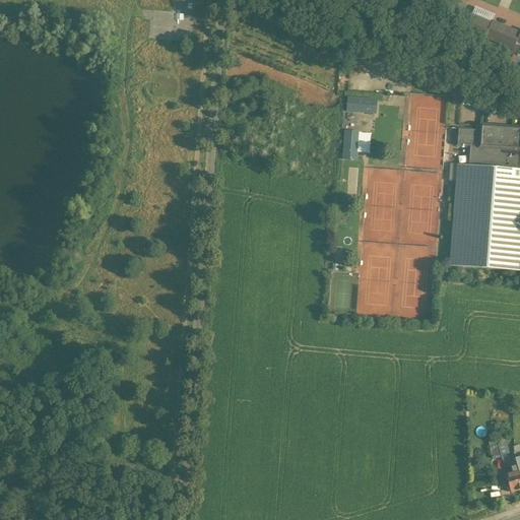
[(475,8),(470,19),(490,27),(491,26),(493,21),(495,16),(475,8)]
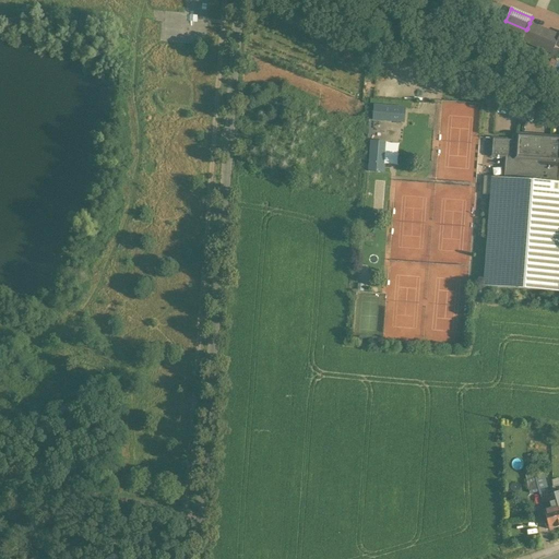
[(506,21),(500,35),(521,44),(522,42),(551,55),(550,57),(556,60),(558,52),(558,38),(558,40),(527,28),(526,30),(506,21)]
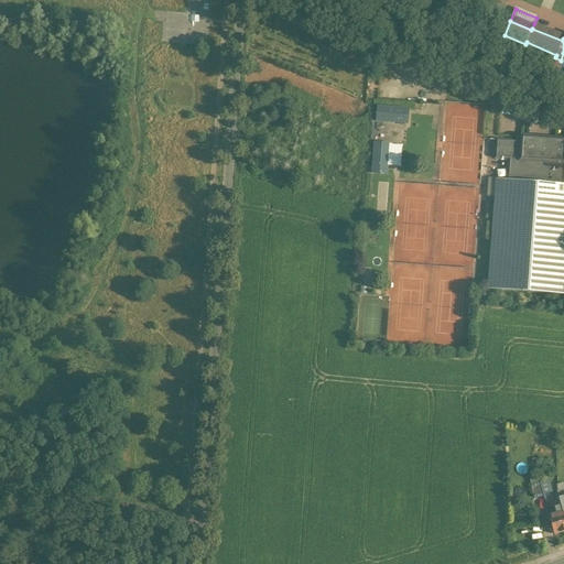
[(563,35),(534,23),(532,29),(563,41),(563,39),(563,35)]
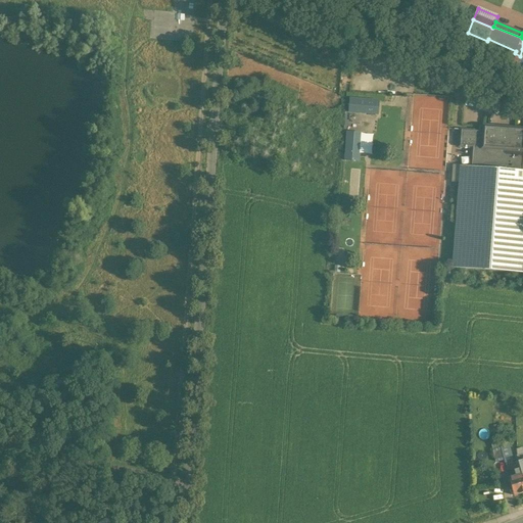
[(350,100),(349,112),(378,114),(379,102),(350,100)]
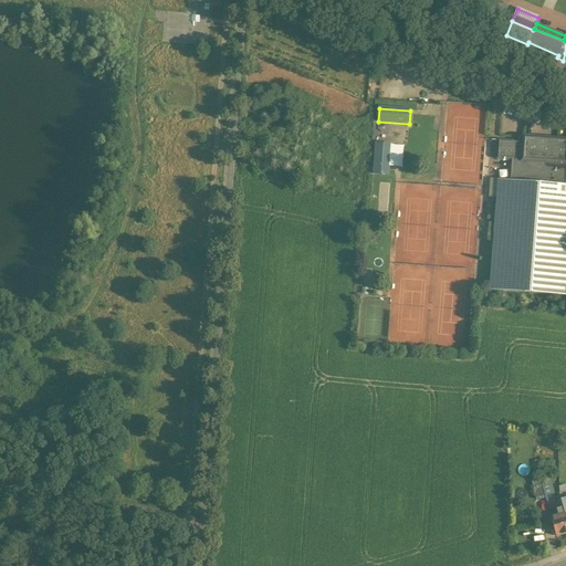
[(546,139),(540,138),(538,138),(525,137),(524,137),(524,138),(523,146),(519,146),(520,143),(520,142),(519,142),(500,140),(499,140),(499,142),(498,158),(498,159),(499,159),(499,158),(512,159),(565,164),(565,139),(555,139),(554,139),(546,139)]
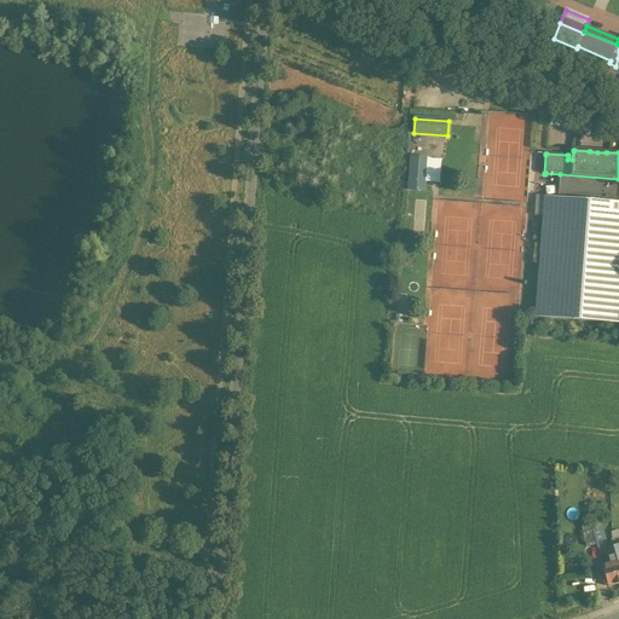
[(412,157),(410,190),(424,191),(427,158),(412,157)]
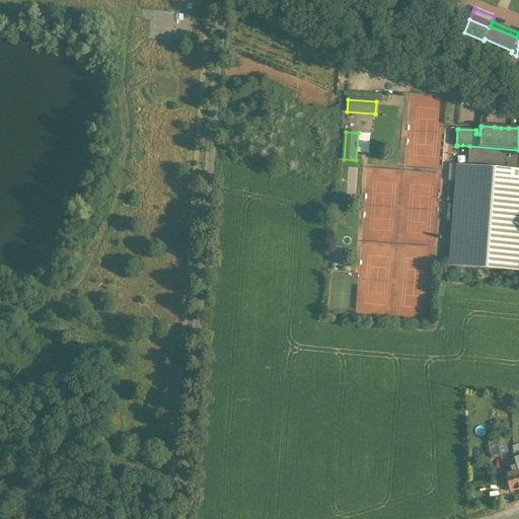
[(518,150),(469,146),(469,147),(473,152),(469,156),(468,161),(471,164),(471,166),(518,169),(518,168),(518,167),(518,150)]
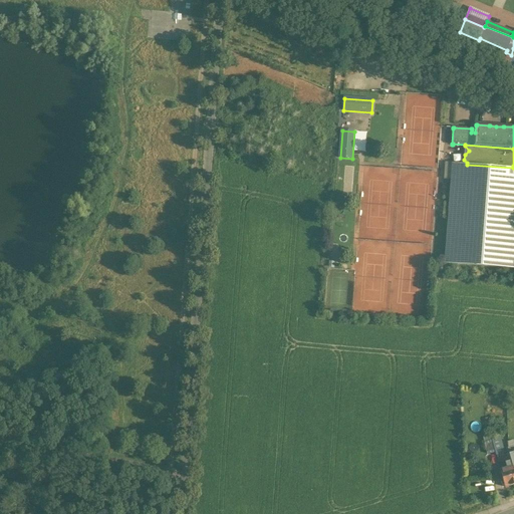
[(452,164),(445,263),(513,268),(513,168),(467,165),(452,164)]
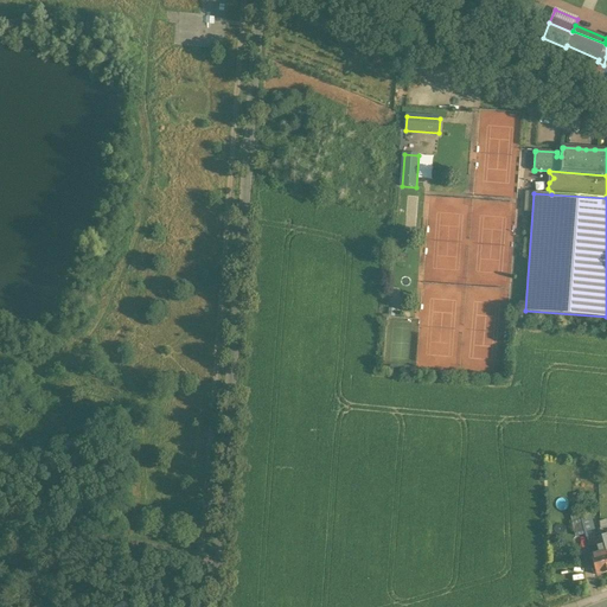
[(573,523),(582,521),(580,513),(570,516),(573,523)]
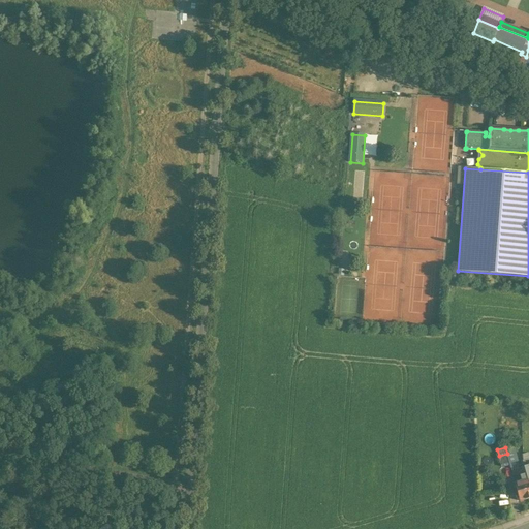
[(510,465),(511,469),(518,468),(514,452),(507,454),(510,465)]
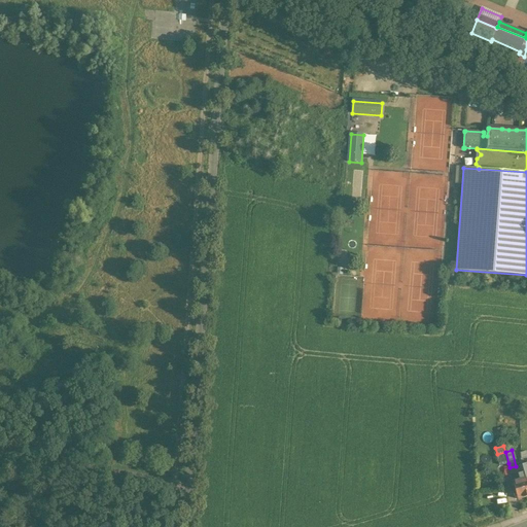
[(505,452),(497,454),(500,466),(508,463),(505,452)]
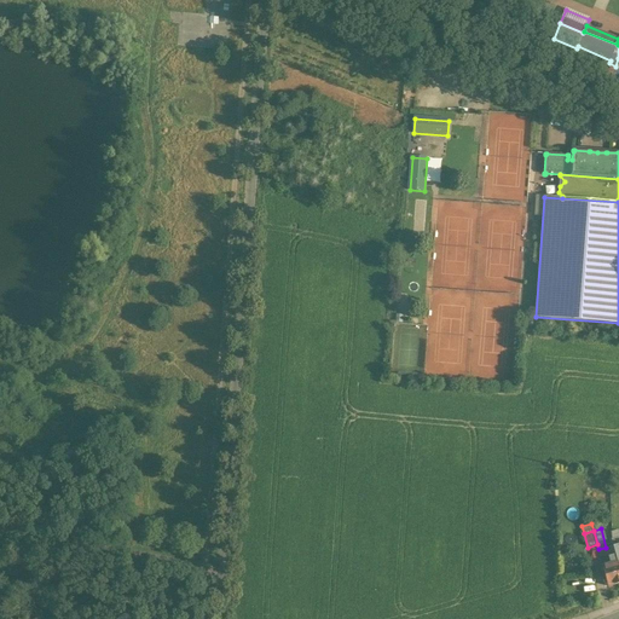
[(611,565),(603,566),(605,571),(609,588),(618,584),(618,566),(613,547),(607,549),(606,549),(608,556),(611,565)]
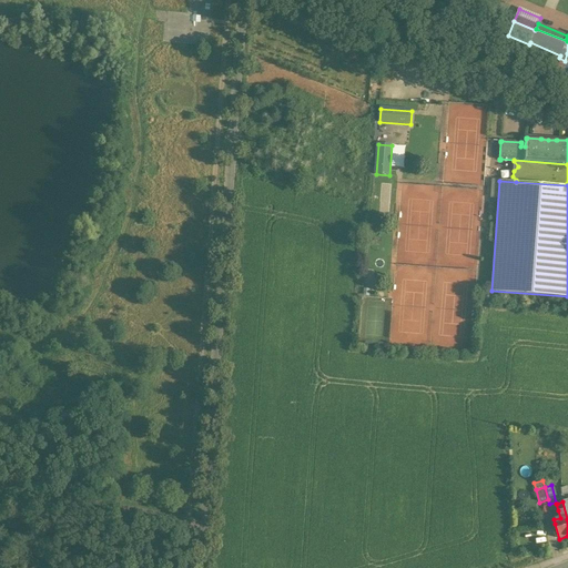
[(556,504),(557,504),(556,503),(549,504),(551,513),(558,510),(556,504)]
